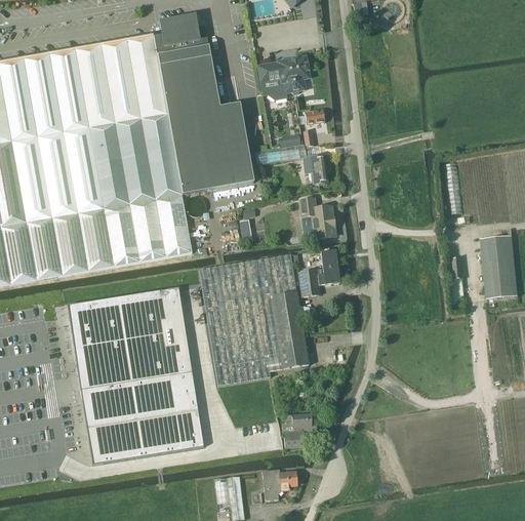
[(355,13),(367,11),(366,0),(359,0),(353,1),(355,13)]
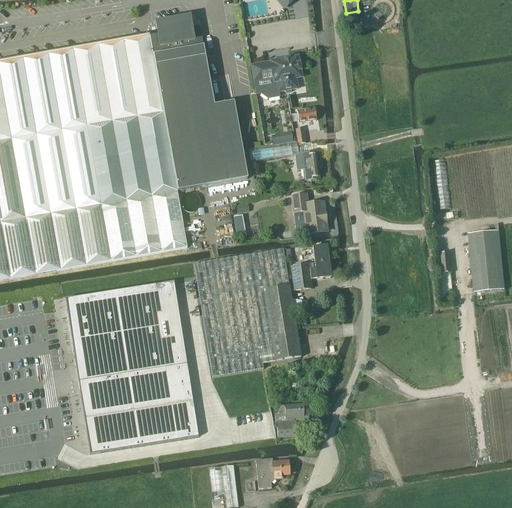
[(0,277),(187,244),(177,188),(248,176),(234,99),(214,103),(206,58),(200,23),(190,25),(188,15),(158,21),(160,30),(149,32),(149,33),(99,42),(73,46),(0,59),(0,277)]
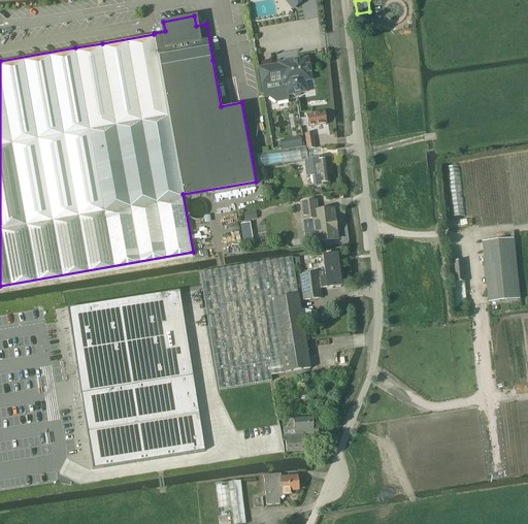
[(279,60),(258,64),(261,82),(263,95),(269,94),(276,99),(288,97),(287,92),(294,91),(295,93),(300,92),(301,90),(307,88),(305,77),(311,76),(308,60),(307,55),(300,56),(279,60)]
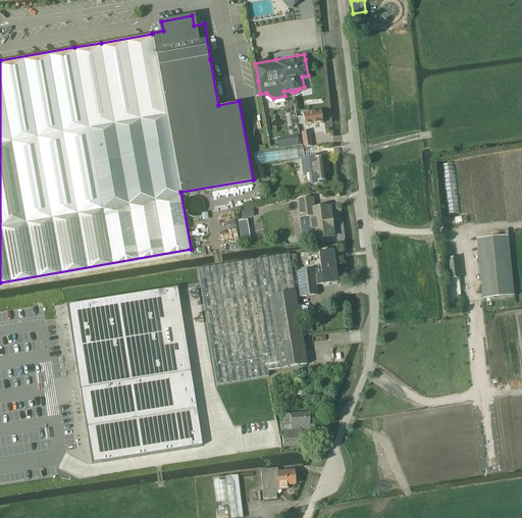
[(320,107),(303,110),(305,122),(322,120),(320,107)]
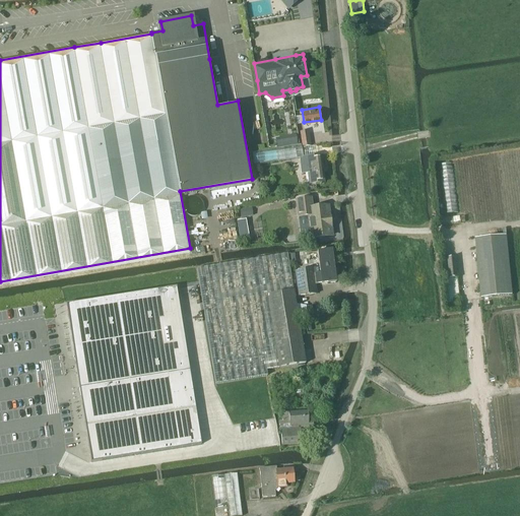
[(303,153),(302,143),(301,141),(252,148),(255,162),(300,154),(302,171),(308,170),(309,182),(325,179),(321,151),(303,153)]
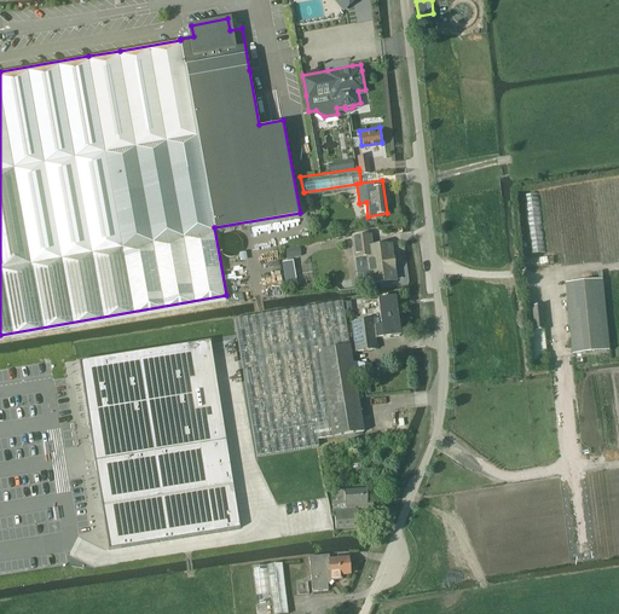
[(371,231),(351,233),(354,255),(366,254),(368,265),(374,264),(375,278),(395,276),(391,238),(372,241),(371,231)]
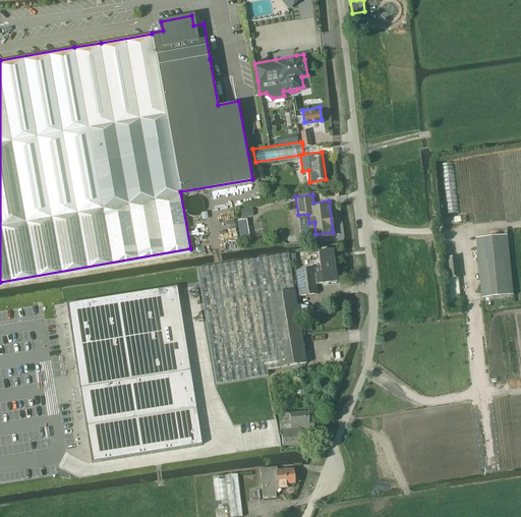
[(242,214),(253,213),(252,205),(241,206),(242,214)]
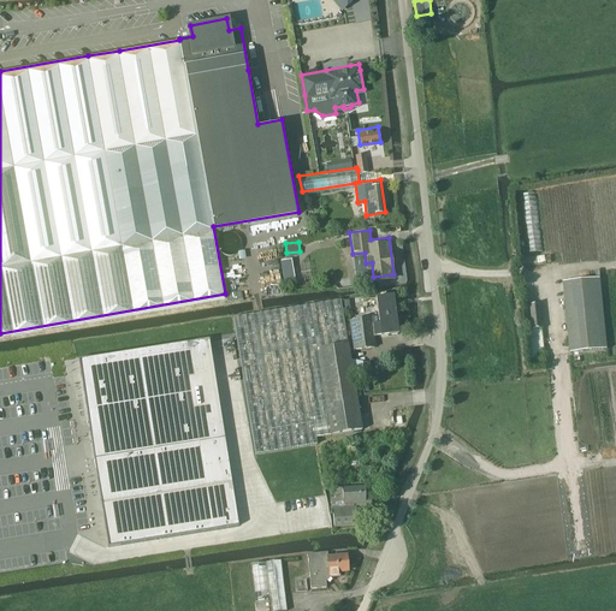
[(291,256),(280,257),(285,279),(295,278),(291,256)]
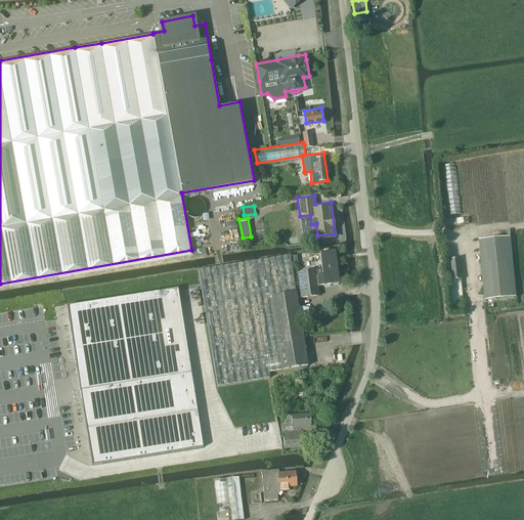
[(485,297),(517,294),(511,233),(479,236),(485,297)]
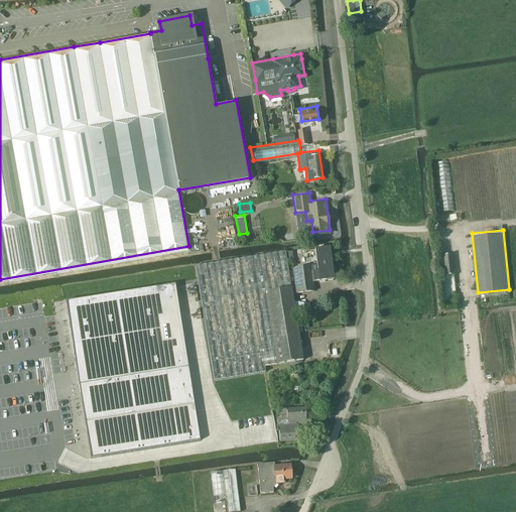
[(310,263),(293,266),(296,290),(314,287),(312,278),(319,277),(334,276),(330,244),(314,246),(317,268),(311,269),(310,263)]
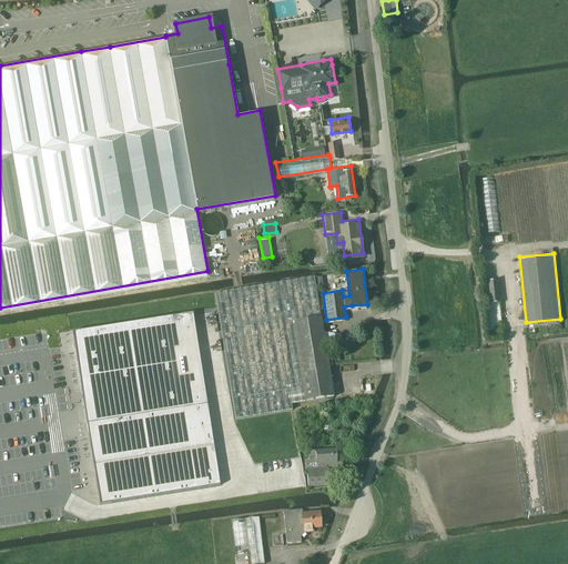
[(492,300),(500,299),(498,277),(489,278),(492,300)]
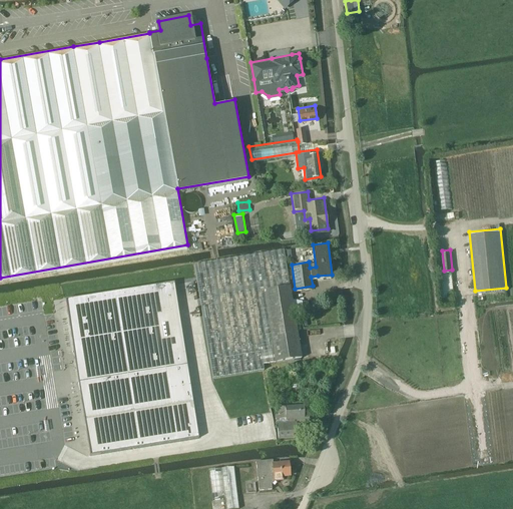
[(173,278),(65,296),(79,379),(187,361),(173,278)]
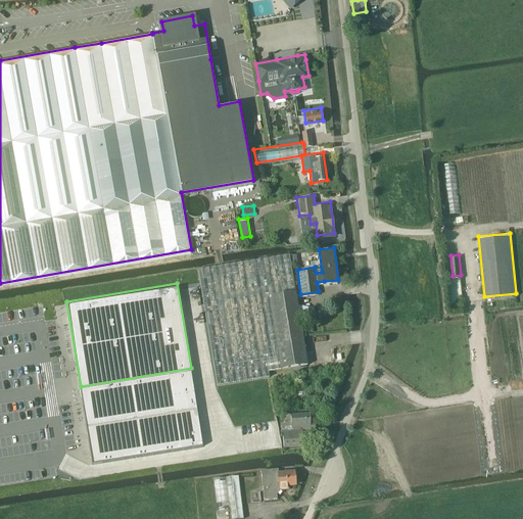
[(191,368),(81,386),(93,461),(203,442),(191,368)]
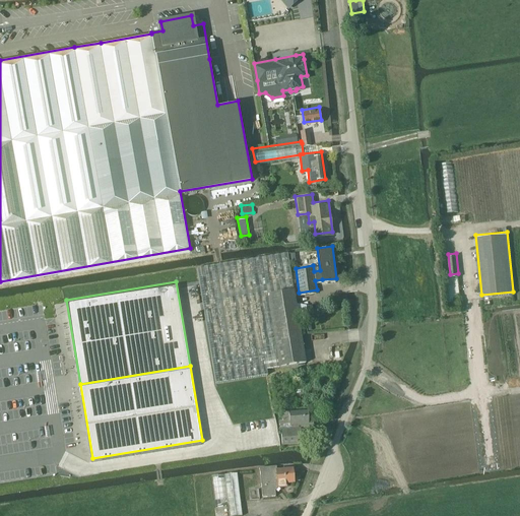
[(279,417),(279,422),(280,422),(280,426),(281,426),(282,441),(302,441),(301,426),(313,425),(313,416),(308,416),(308,407),(281,409),(282,417),(279,417)]
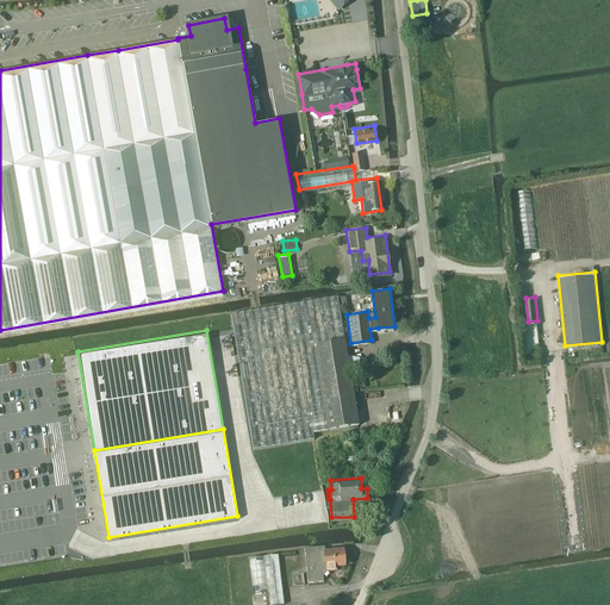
[(325,549),(324,543),(305,546),(309,579),(324,578),(323,572),(324,572),(327,568),(327,567),(336,566),(336,562),(344,561),(343,547),(325,549)]
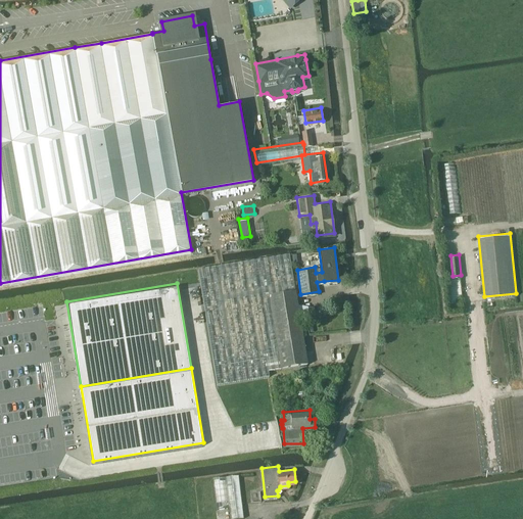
[(238,473),(211,476),(216,507),(229,505),(230,517),(244,516),(238,473)]
